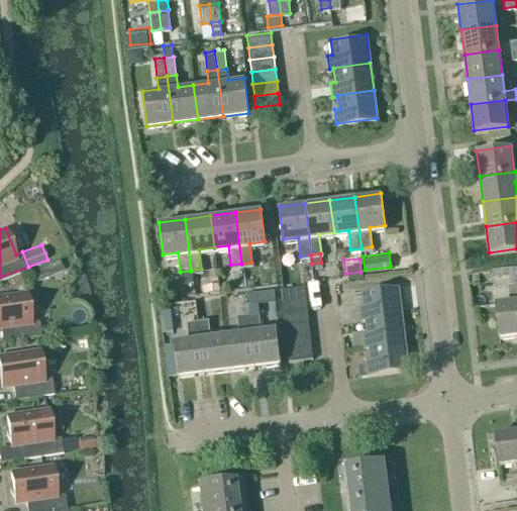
[(41,263),(31,267),(36,279),(46,276),(41,263)]
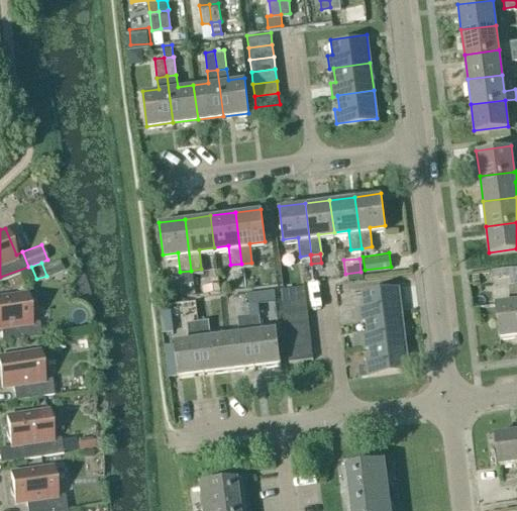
[(507,282),(510,300),(495,302),(499,336),(516,333),(516,280),(510,282),(507,282)]
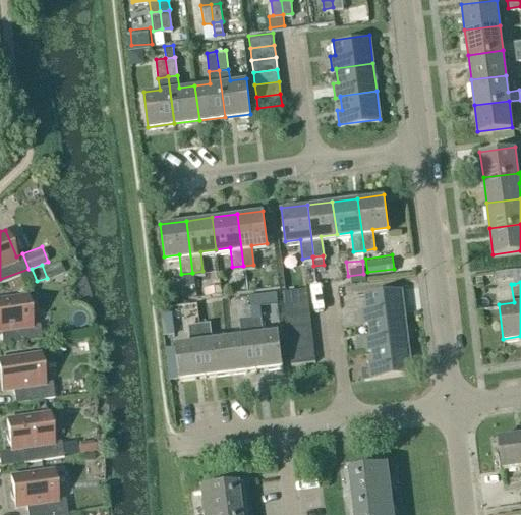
[(220,283),(209,284),(209,293),(221,292),(220,283)]
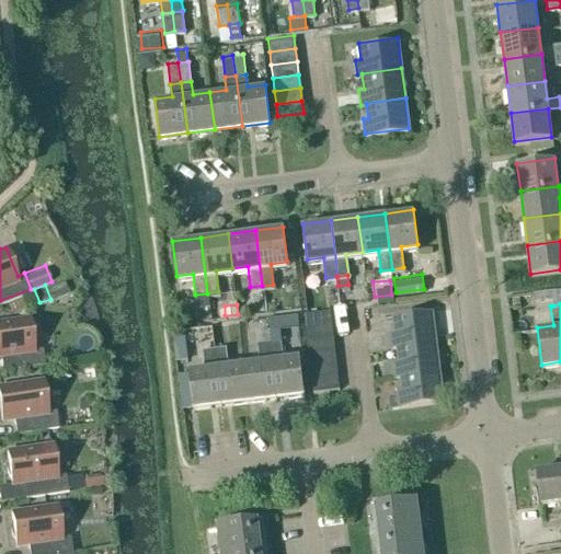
[(306,324),(331,321),(330,308),(304,311),(306,324)]
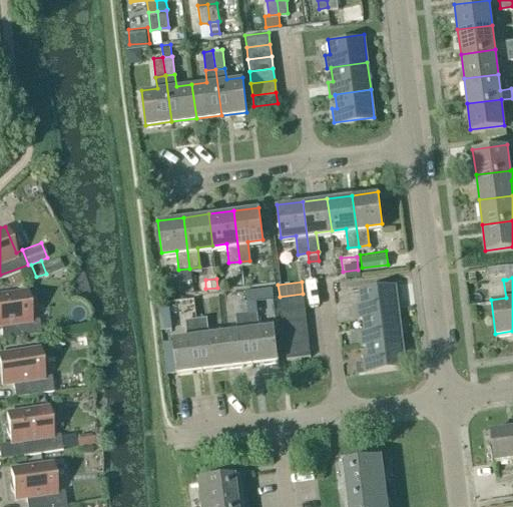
[(358,316),(362,315),(398,310),(395,282),(359,287),(361,302),(356,303),(358,316)]
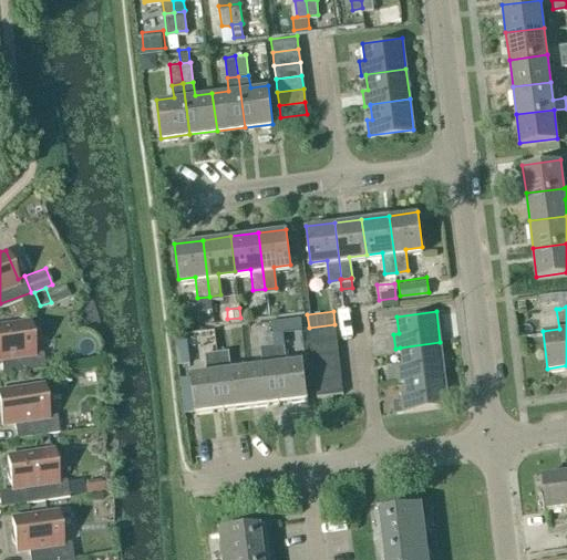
[(34,350),(30,319),(0,323),(0,359),(2,371),(44,364),(42,349),(34,350)]
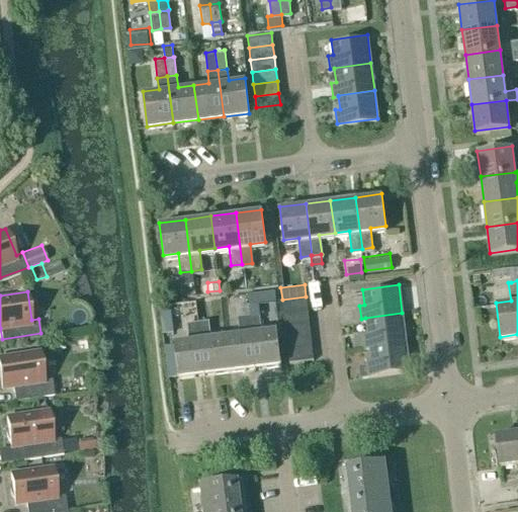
[(283,312),(307,309),(306,296),(282,300),(283,312)]
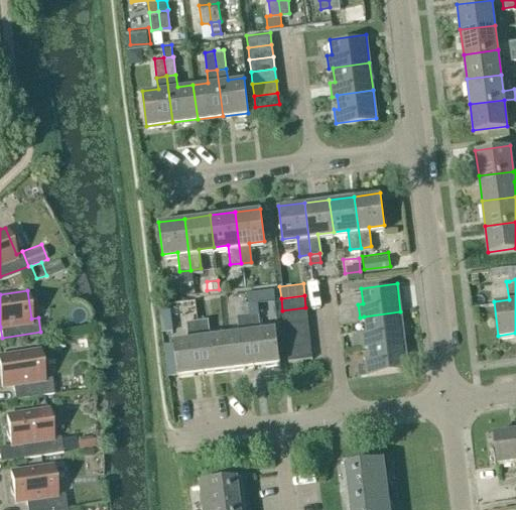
[(167,300),(158,301),(161,328),(170,327),(167,300)]
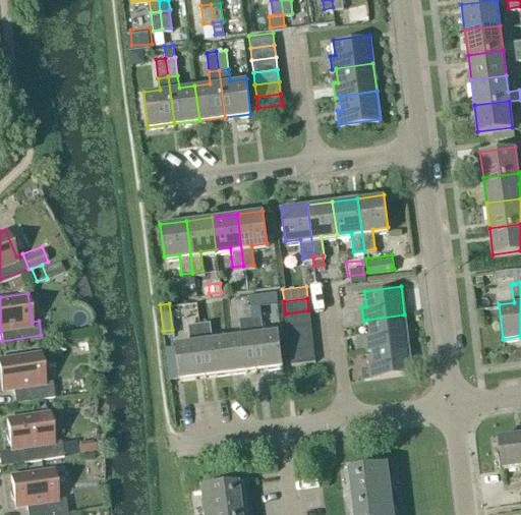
[(308,310),(285,313),(286,326),(310,323),(308,310)]
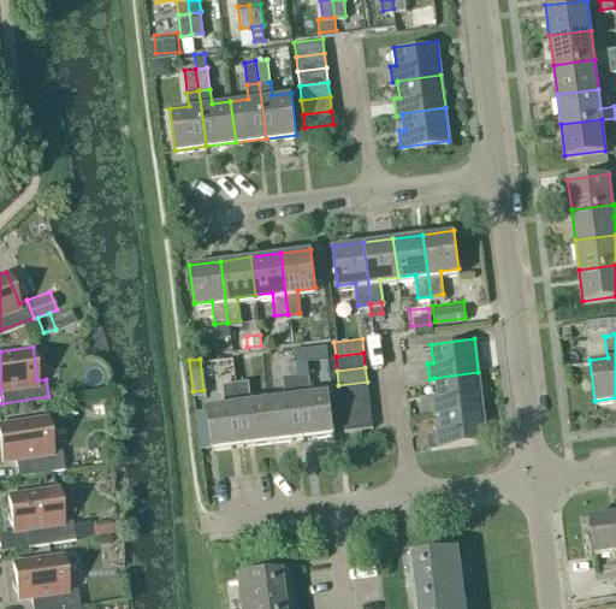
[(333,431),(329,392),(311,395),(308,372),(295,374),(302,436),(333,431)]
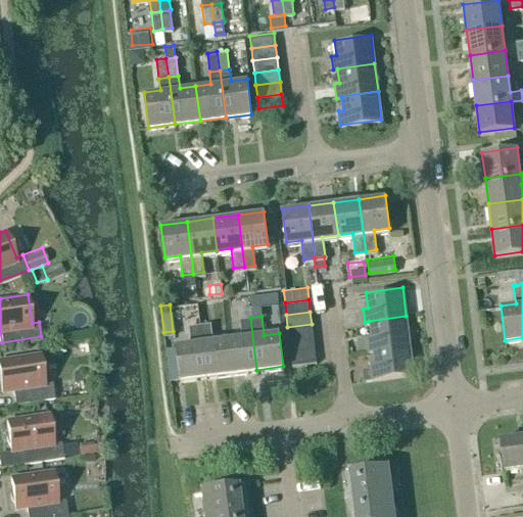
[(369,321),(371,335),(366,336),(368,349),(373,349),(373,348),(410,343),(406,316),(369,321)]
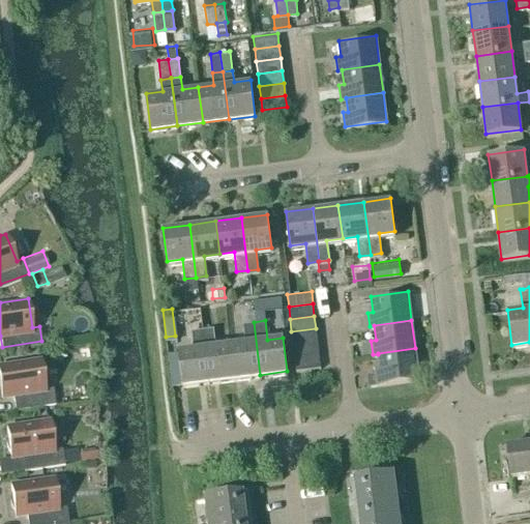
[(231,345),(235,378),(260,375),(254,322),(243,323),(245,343),(231,345)]
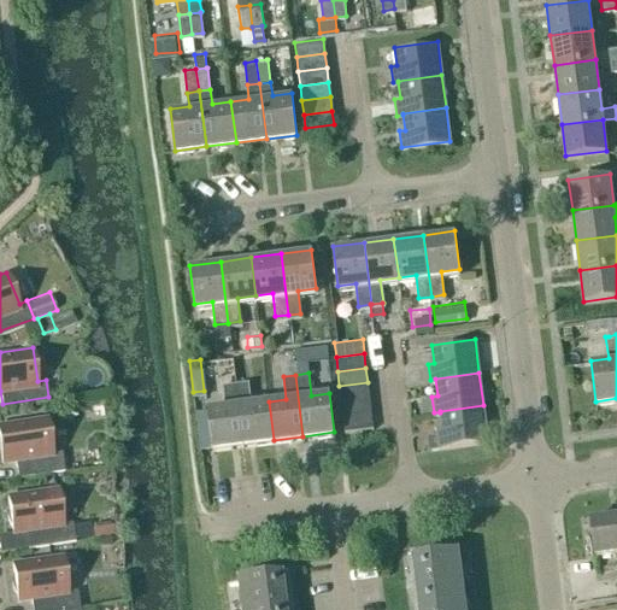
[(269,402),(251,403),(248,380),(235,382),(244,444),(274,440),(269,402)]
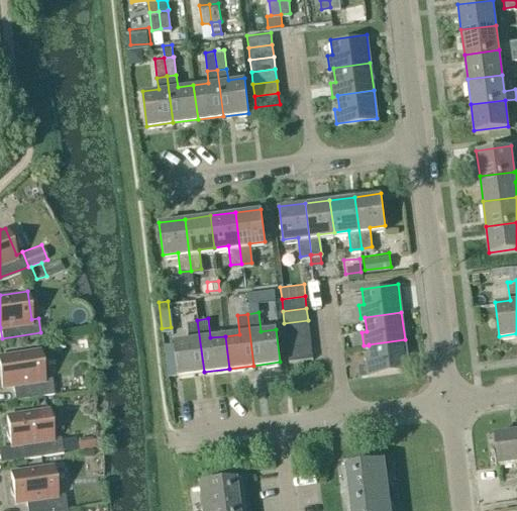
[(189,340),(174,342),(178,375),(204,372),(197,320),(187,321),(189,340)]
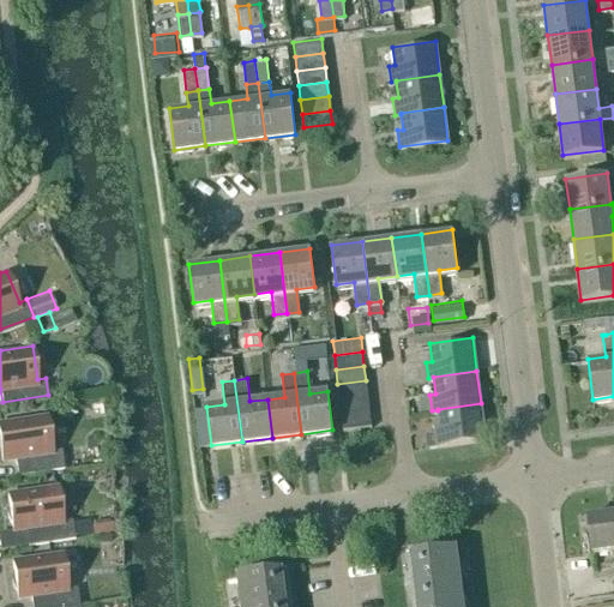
[(366,380),(337,384),(338,398),(367,395),(366,380)]
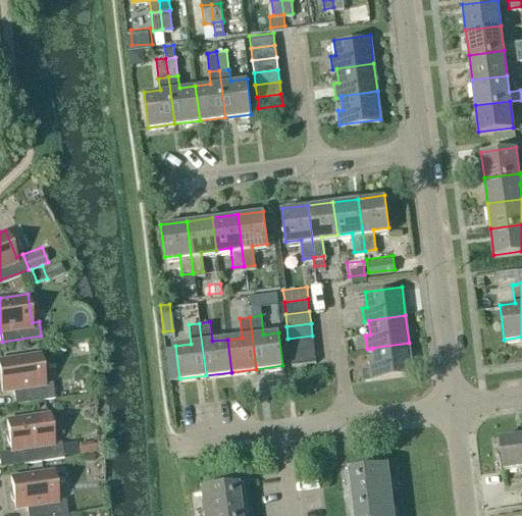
[(313,348),(312,336),(288,339),(290,350),(313,348)]
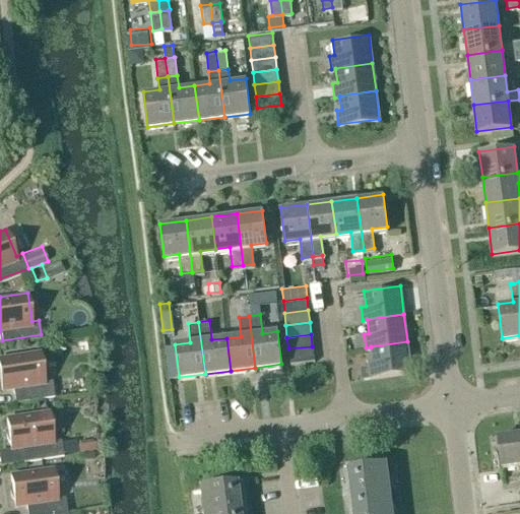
[(368,363),(359,364),(361,377),(370,375),(410,370),(407,341),(371,346),(371,347),(373,361),(368,361),(368,363)]
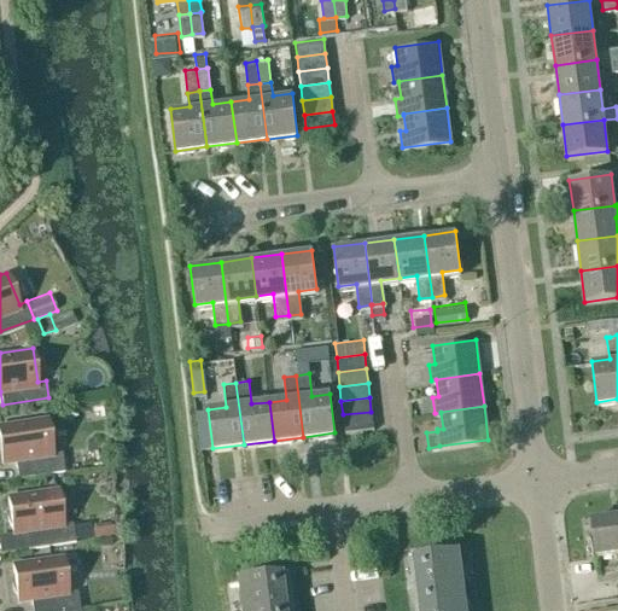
[(343,414),(344,430),(372,426),(371,412),(343,414)]
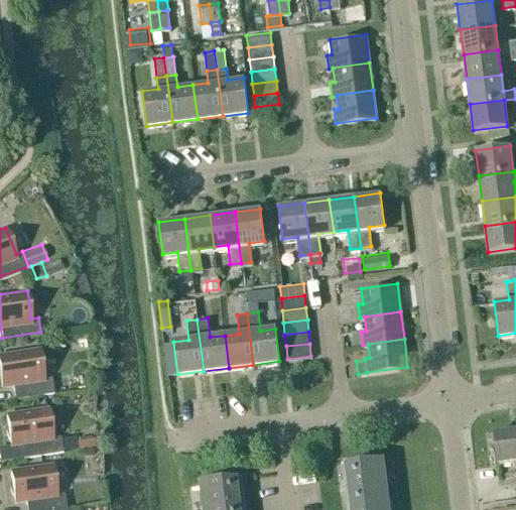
[(43,377),(39,349),(0,354),(0,377),(1,384),(12,382),(14,397),(53,391),(50,376),(43,377)]
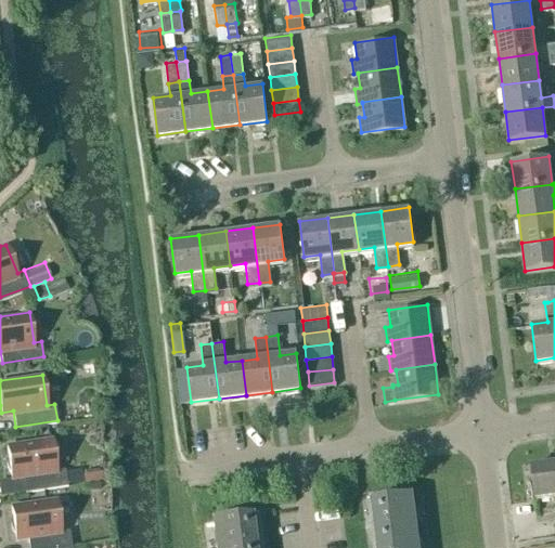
[(56,468),(52,438),(5,444),(11,475),(23,474),(25,490),(66,484),(66,482),(64,468),(64,467),(56,468)]
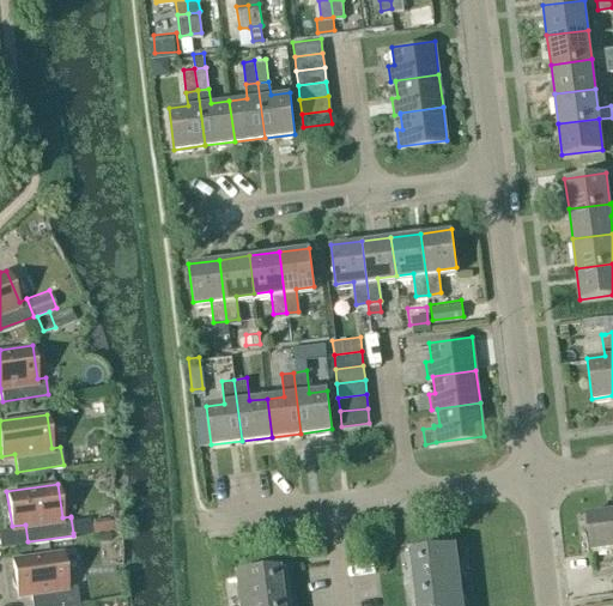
[(612,545),(612,509),(587,513),(592,547),(612,545)]
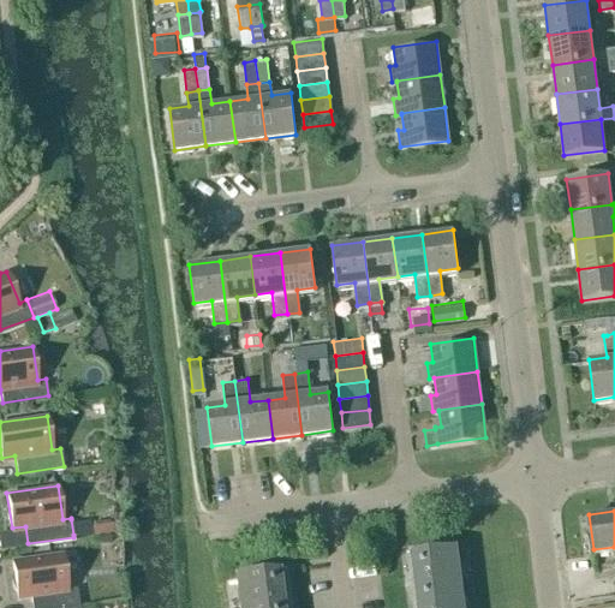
[(88,517),(71,519),(73,535),(90,532),(88,517)]
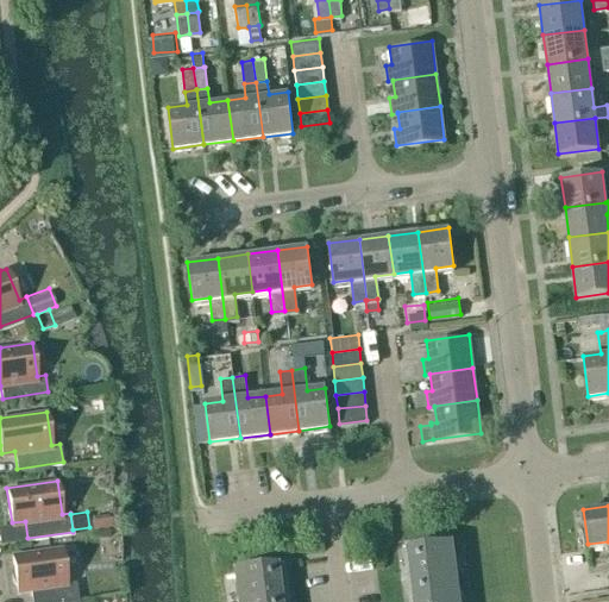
[(407,578),(458,572),(458,571),(452,572),(451,557),(454,556),(452,541),(453,541),(453,540),(403,546),(405,562),(410,560),(413,577),(407,578)]
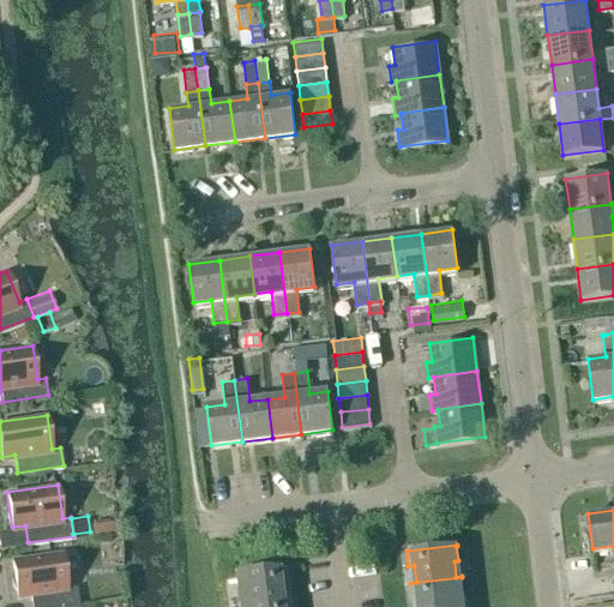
[(31,606),(42,606),(78,602),(76,584),(67,586),(62,552),(11,559),(17,594),(30,593),(31,606)]
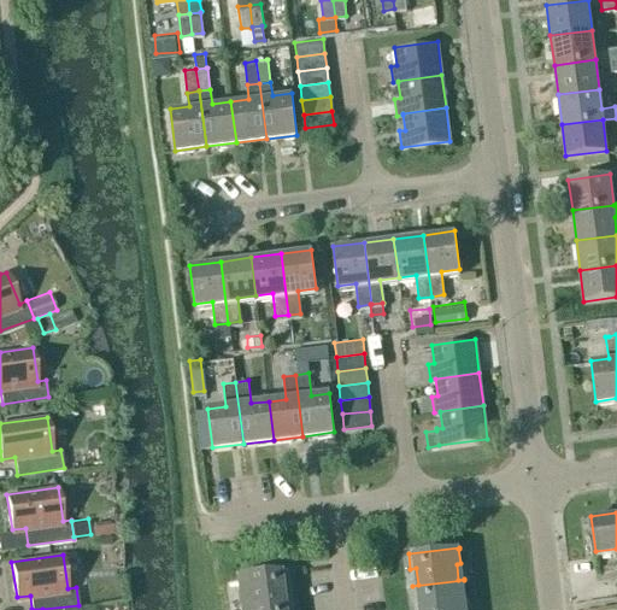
[(241,608),(293,602),(293,600),(287,602),(285,585),(291,584),(288,569),(238,575),(238,576),(239,576),(241,591),(245,591),(246,606),(241,606),(241,608)]
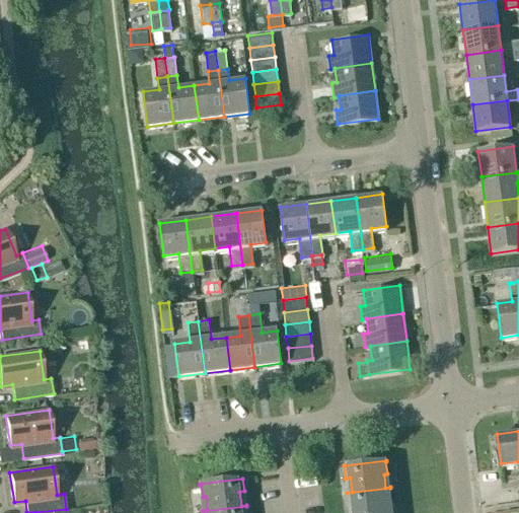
[(388,512),(387,501),(390,501),(388,489),(390,488),(347,493),(349,505),(353,505),(354,512),(388,512)]
